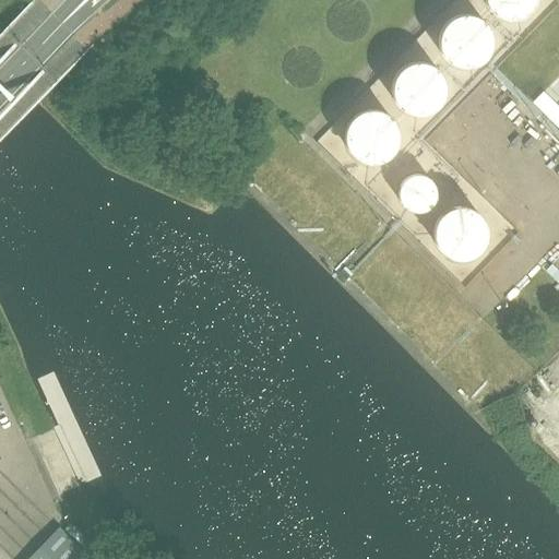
[(483,0),(485,7),(490,14),(499,20),(508,22),(518,20),(525,16),(531,10),(535,2),(534,0),(483,0)]
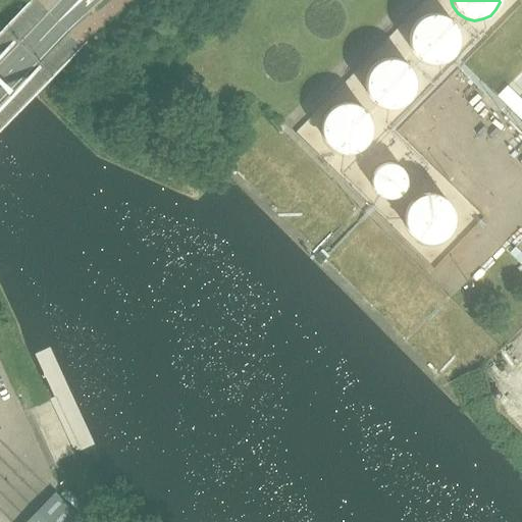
[(432,13),(422,16),(413,24),(409,33),(409,41),(413,51),(418,57),(427,62),(435,63),(445,60),(451,56),(456,50),(459,42),(458,33),(455,24),(450,18),(441,14),(432,13)]
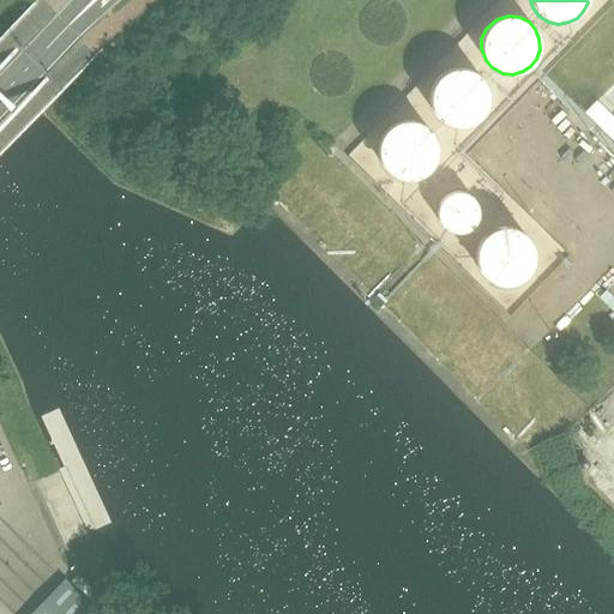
[(463,66),(451,68),(439,77),(434,86),(433,95),(435,108),(441,115),(451,122),(461,125),(471,122),(480,119),(486,112),(491,103),(491,92),(488,83),(483,74),(475,68),(463,66)]
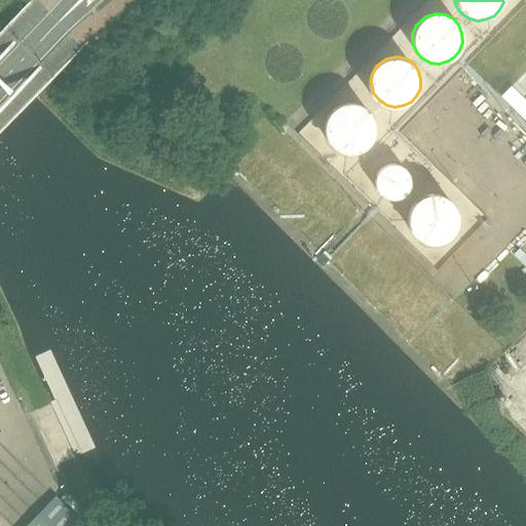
[(348,104),(338,107),(329,116),(326,125),(326,133),(330,143),(336,149),(345,153),(353,154),(363,151),(369,146),(373,140),(376,132),(375,123),(372,115),(366,109),(358,105),(348,104)]
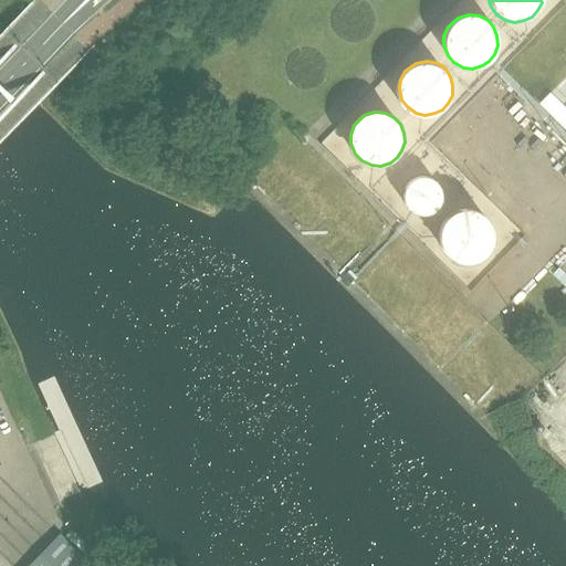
[(423,178),(415,179),(408,186),(405,192),(404,198),(407,207),(410,211),(417,216),(423,217),(431,215),(436,211),(440,207),(442,201),(442,195),(440,188),(436,182),(430,179),(423,178)]
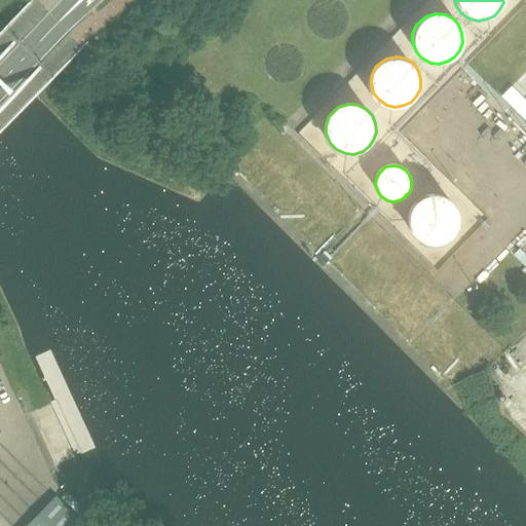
[(435,196),(424,199),(415,209),(412,217),(412,225),(415,234),(421,240),(429,246),(438,246),(447,243),(453,239),(457,233),(460,225),(460,217),(457,209),(451,201),(444,198),(435,196)]
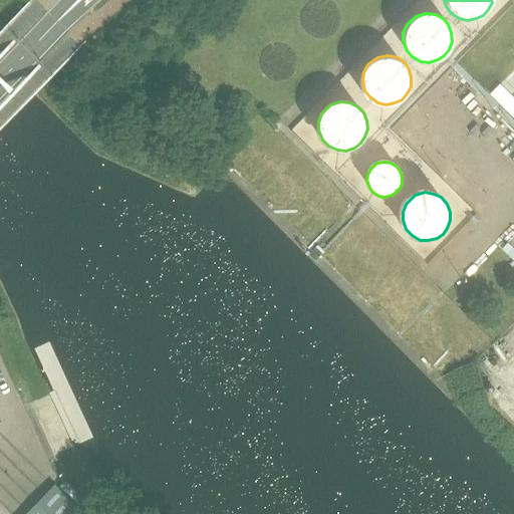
[(26,513),(82,513),(54,486),(26,513)]
